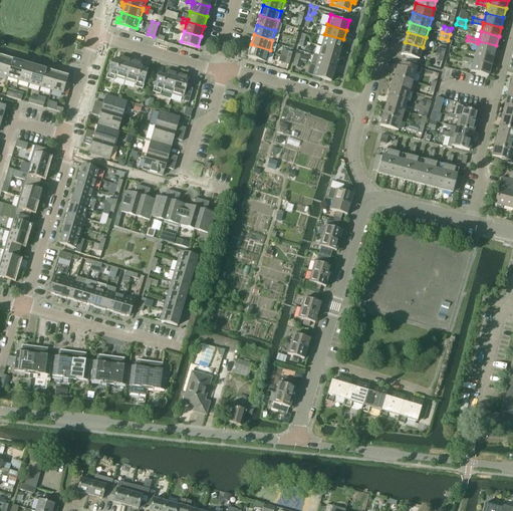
[(324,34),(322,44),(340,49),(343,39),(324,34)]
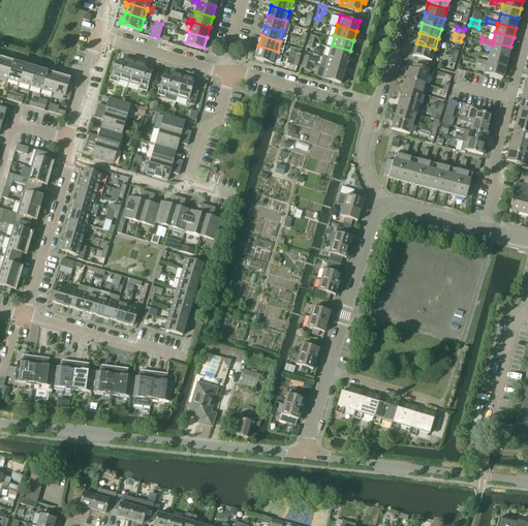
[(314,40),(309,38),(307,44),(312,47),(317,48),(319,42),(313,41),(314,40)]
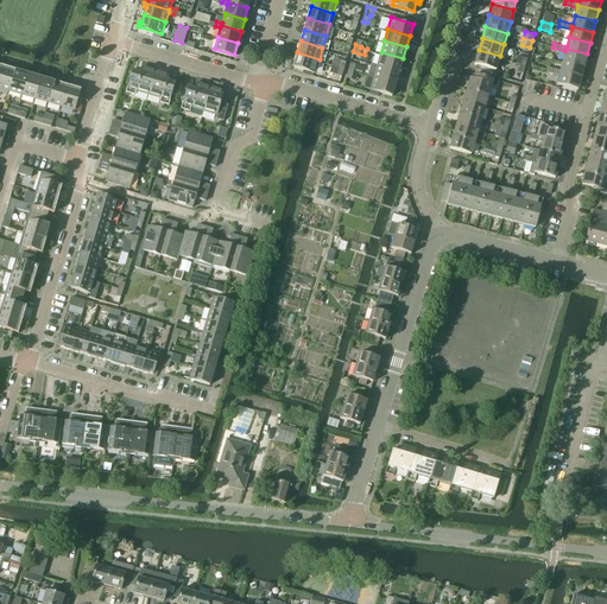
[(566,51),(563,59),(585,65),(587,53),(566,49),(566,51)]
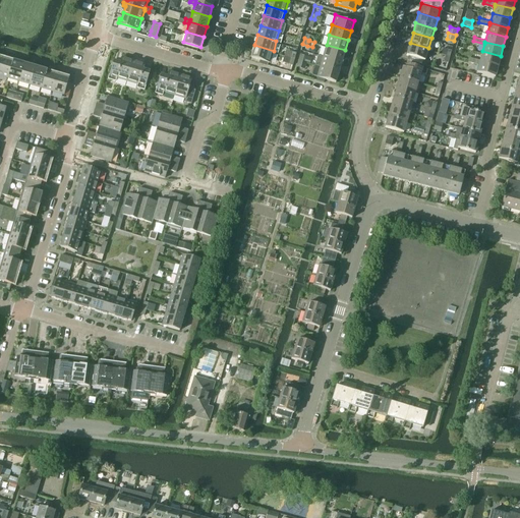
[(425,58),(428,48),(410,43),(407,53),(425,58)]
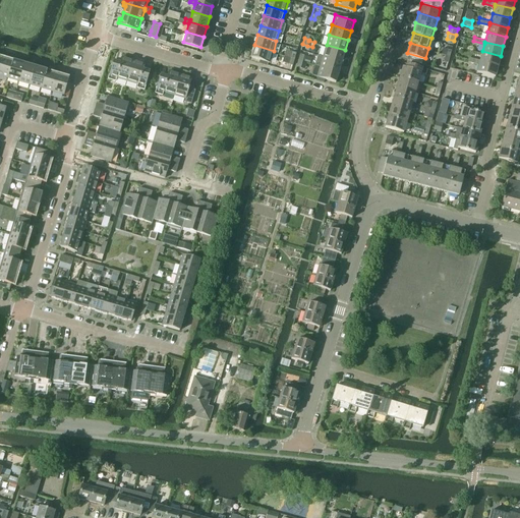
[(271,61),(274,51),(254,45),(251,55),(271,61)]
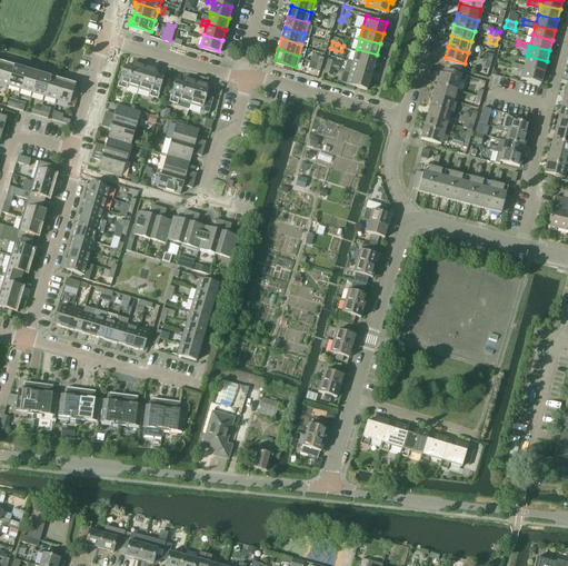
[(357,49),(354,60),(374,66),(377,55),(357,49)]
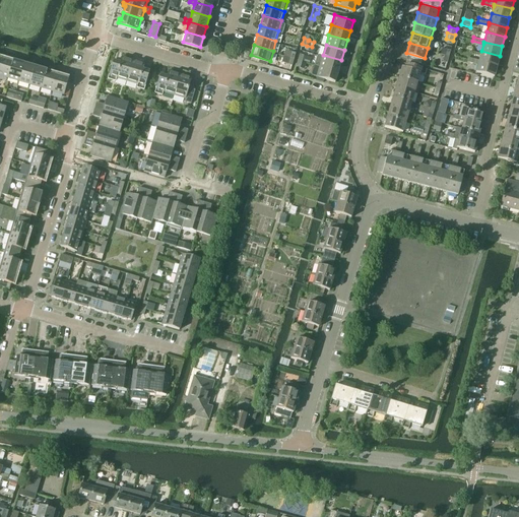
[(441,52),(445,54),(449,55),(451,48),(443,46),(441,52)]
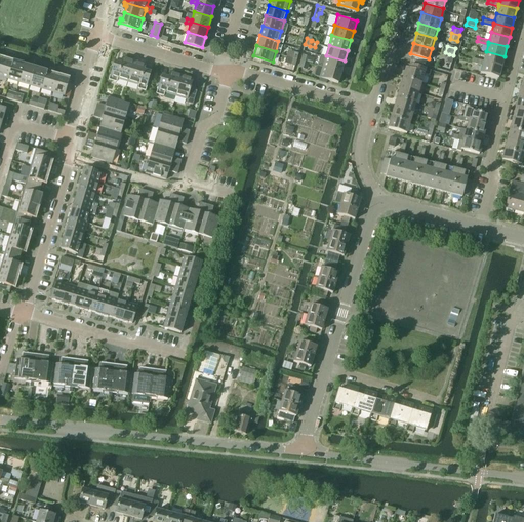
[(473,61),(483,63),(484,61),(501,66),(505,56),(486,51),(484,58),(474,55),(473,61)]
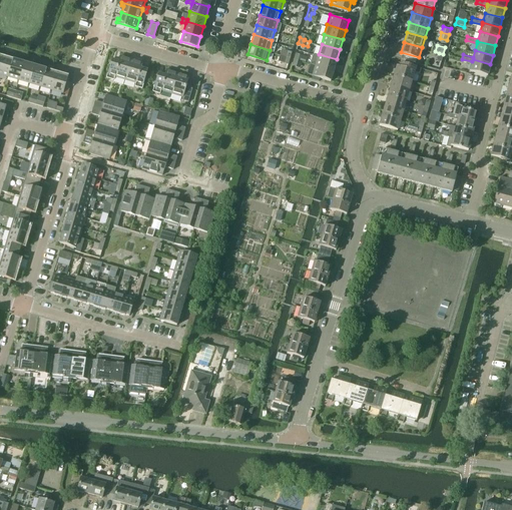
[(311,62),(316,63),(334,69),(337,59),(319,54),(314,52),(311,62)]
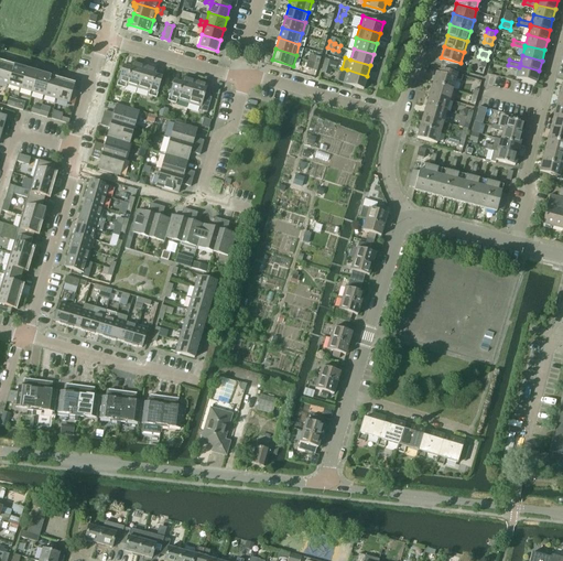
[(126,83),(138,86),(145,63),(132,58),(130,65),(123,63),(118,84),(126,86),(126,83)]
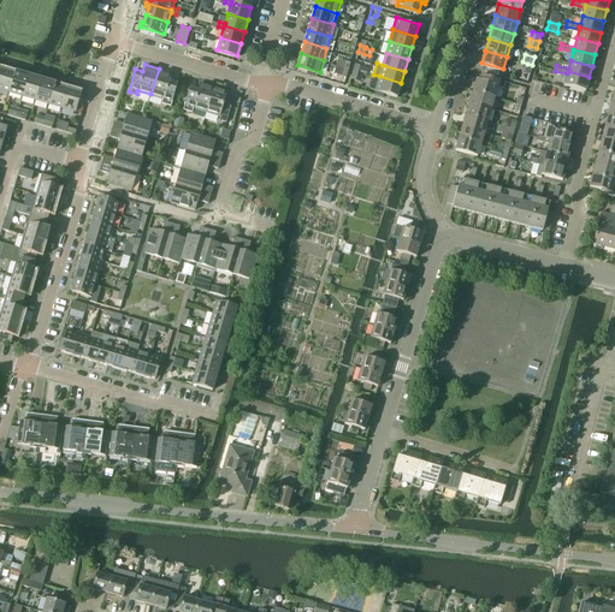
[(0,75),(0,87),(10,90),(17,69),(4,65),(0,75)]
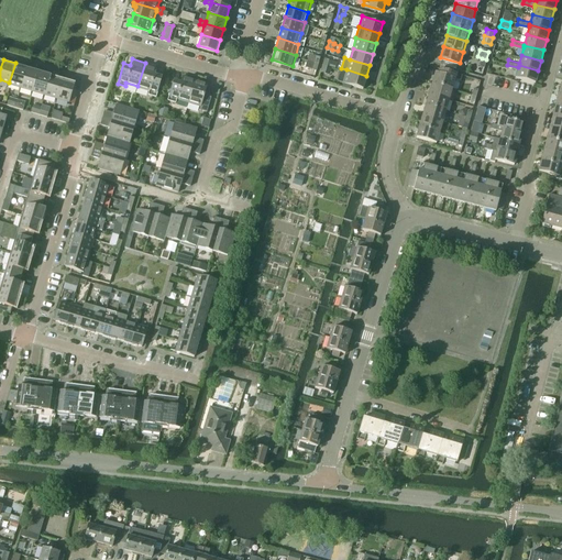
[(9,83),(21,86),(26,66),(15,63),(9,83)]
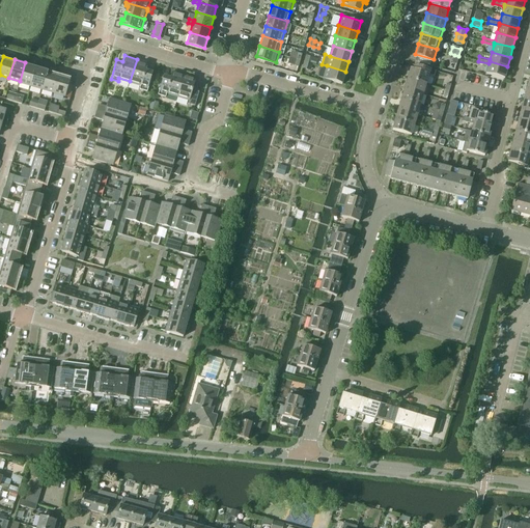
[(137,59),(130,81),(141,84),(140,87),(147,89),(154,70),(146,67),(148,62),(137,59)]
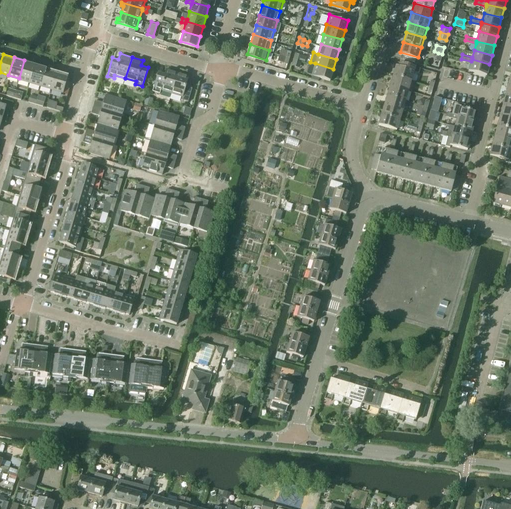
[(472,59),(471,61),(469,69),(487,73),(489,64),(472,59)]
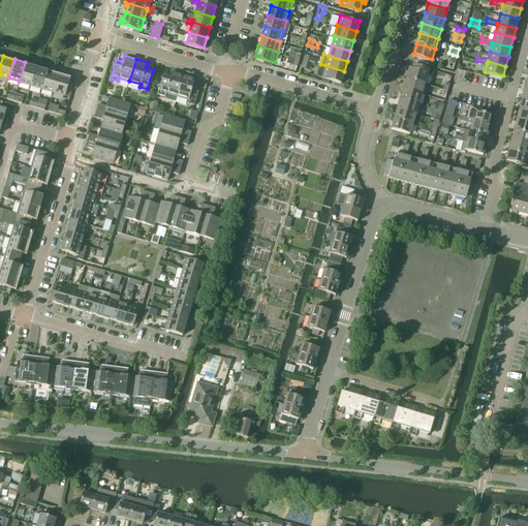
[(20,81),(31,84),(36,65),(25,62),(20,81)]
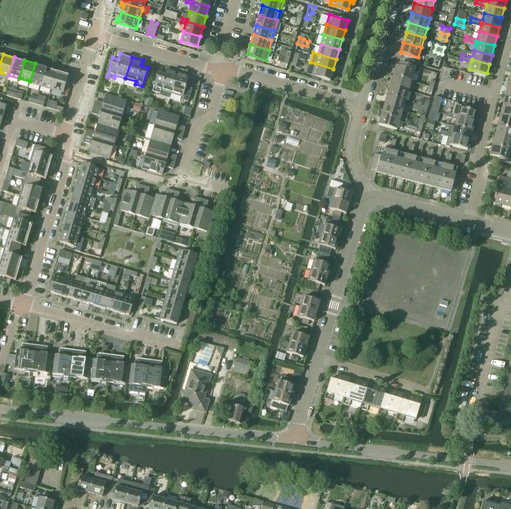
[(396,64),(393,73),(411,79),(414,69),(419,71),(420,66),(400,60),(399,64),(396,64)]
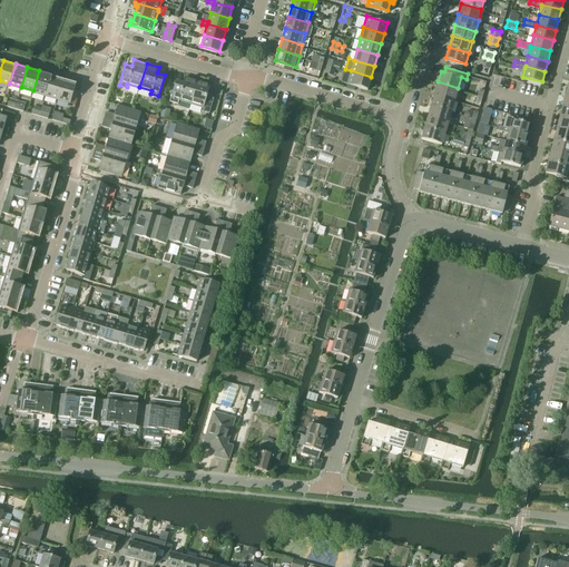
[(33,90),(46,94),(51,75),(39,70),(33,90)]
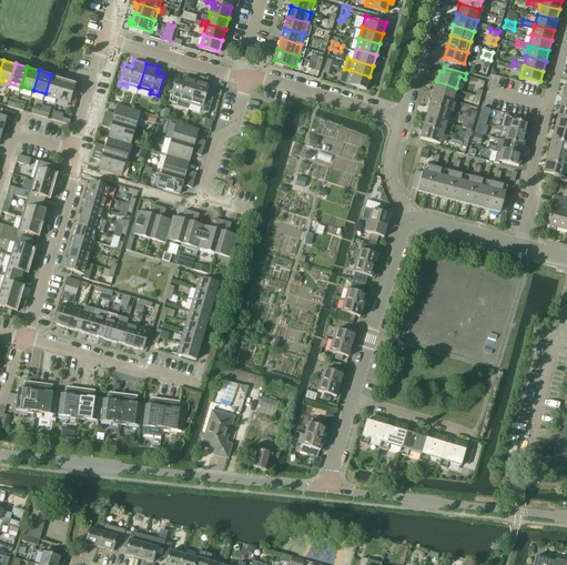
[(366,88),(370,77),(350,70),(346,81),(366,88)]
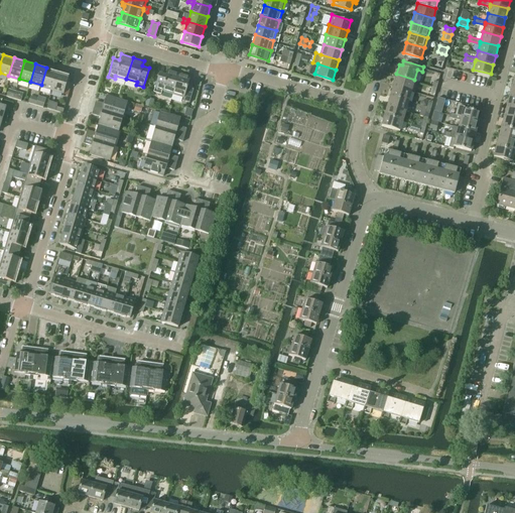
[(41,85),(52,89),(57,71),(46,68),(41,85)]
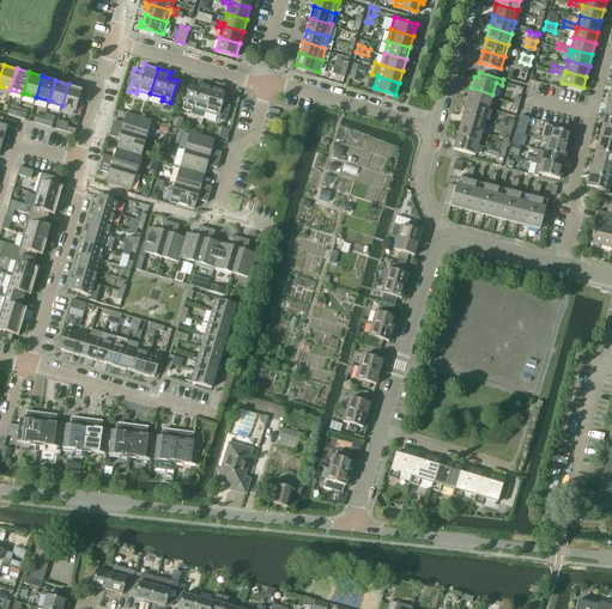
[(193,105),(205,110),(213,84),(199,80),(198,86),(191,84),(183,107),(192,109),(193,105)]
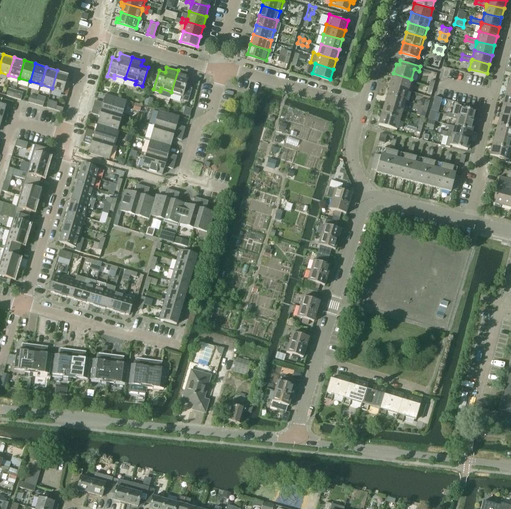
[(57,70),(52,88),(63,91),(68,73),(57,70)]
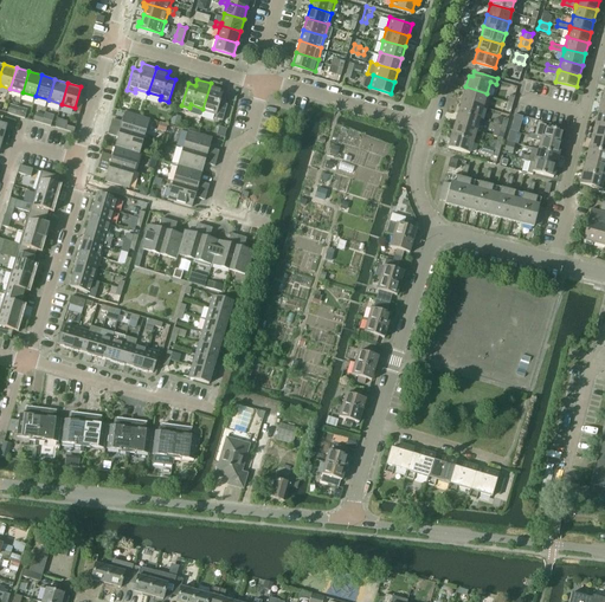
[(211,83),(203,109),(216,112),(214,116),(223,118),(227,102),(220,99),(224,88),(211,83)]
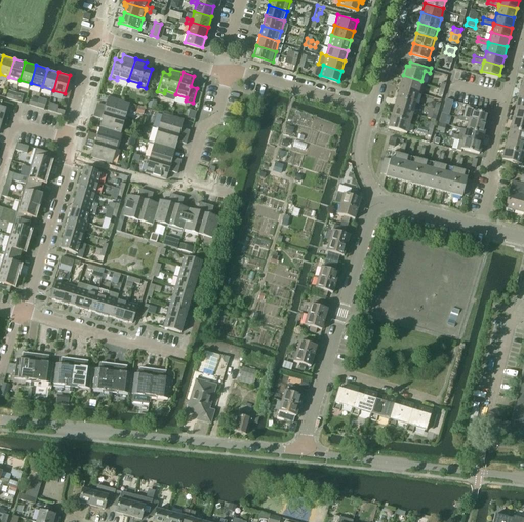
[(403,75),(400,85),(419,91),(421,81),(403,75)]
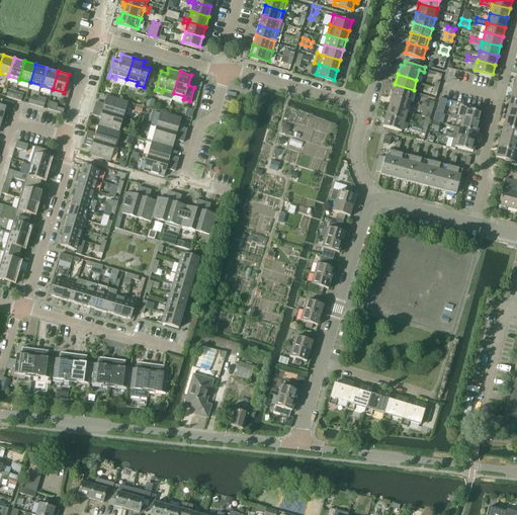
[(395,84),(392,94),(411,99),(414,90),(395,84)]
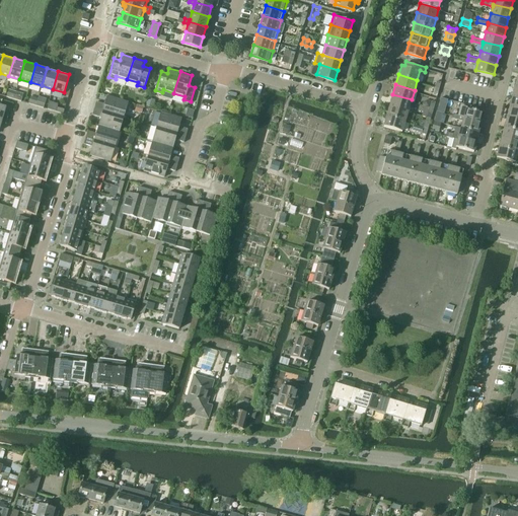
[(96,99),(94,106),(124,115),(128,100),(107,94),(105,102),(96,99)]
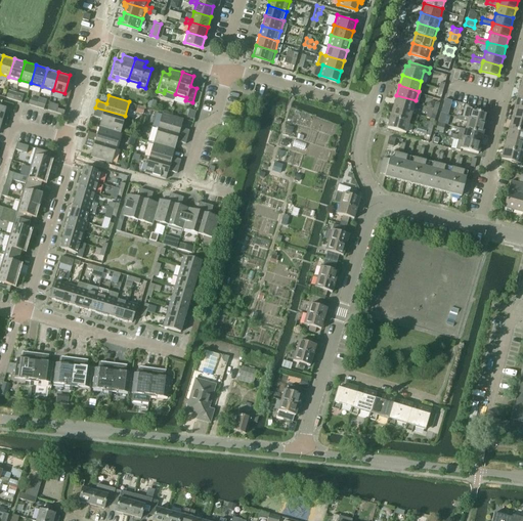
[(396,95),(394,105),(412,111),(416,100),(396,95)]
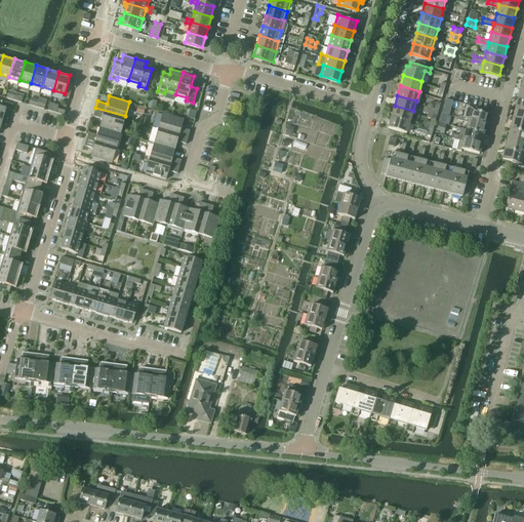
[(148,105),(155,107),(158,98),(150,96),(148,105)]
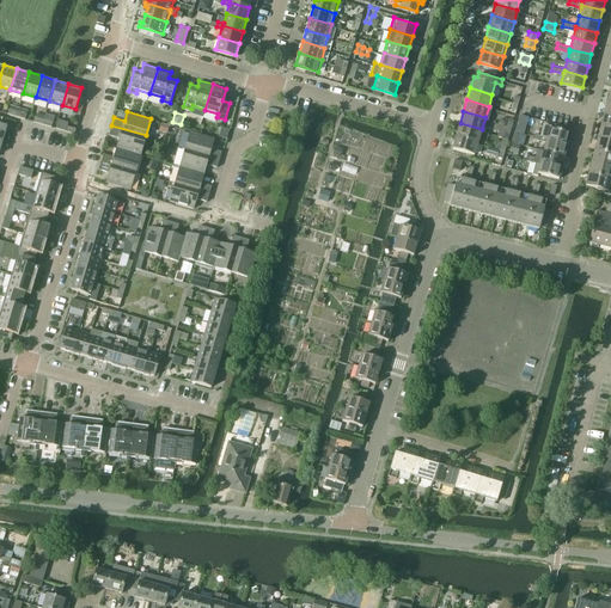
[(568,143),(570,131),(551,127),(551,123),(544,122),(541,133),(535,131),(533,136),(541,139),(547,140),(547,137),(568,143)]
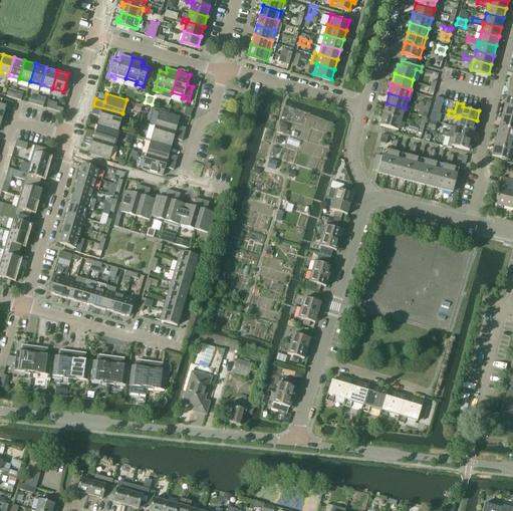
[(387,103),(383,113),(402,118),(405,108),(387,103)]
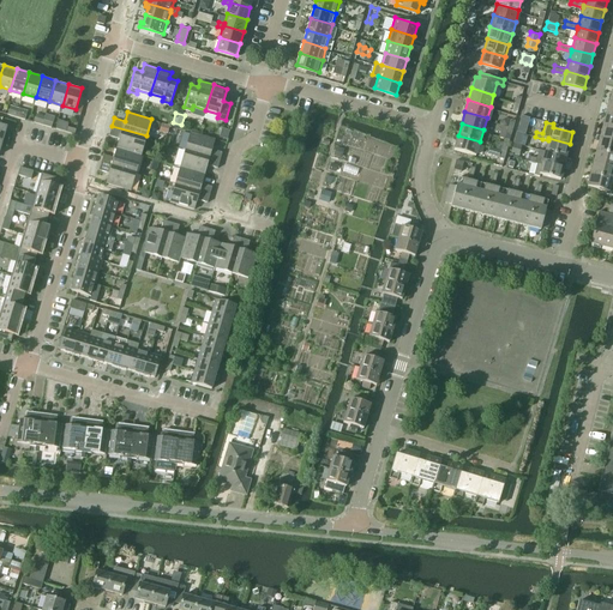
[(612,127),(604,125),(600,137),(612,139),(612,127)]
